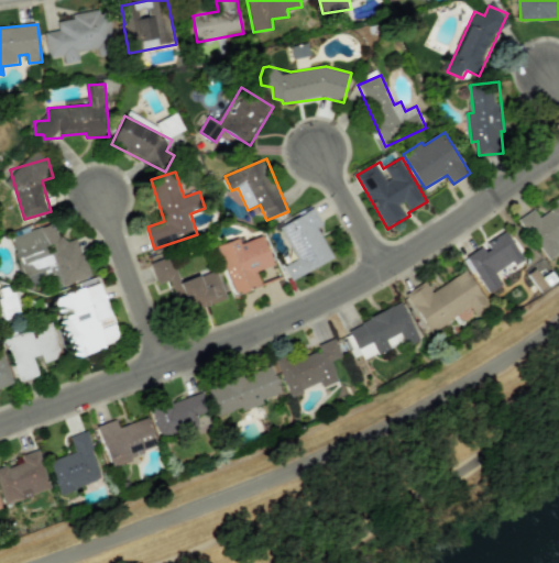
[(523,218),(550,261),(558,255),(558,199),(556,201),(558,205),(558,208),(541,217),(537,209),(523,218)]
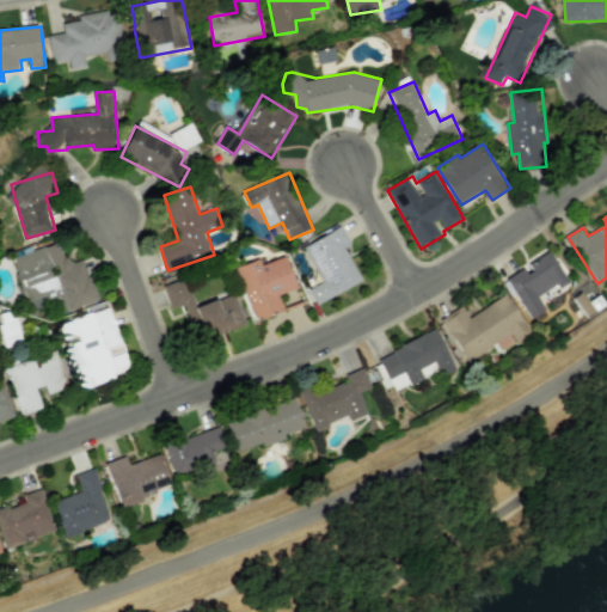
[(365,281),(347,249),(353,245),(343,226),(307,246),(325,281),(311,289),(318,305),(365,281)]
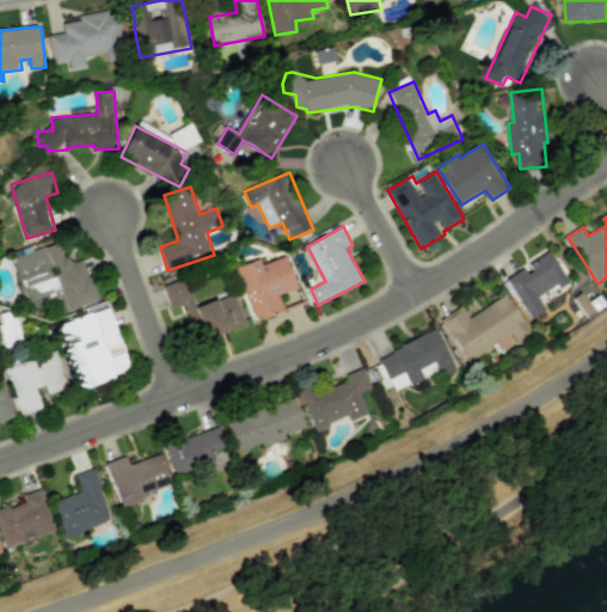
[(102,299),(84,259),(72,264),(61,240),(12,262),(32,310),(57,299),(63,314),(102,299)]
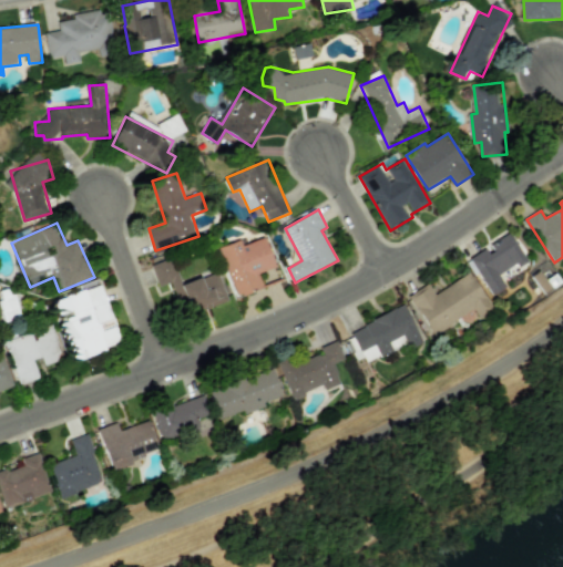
[(495,296),(510,287),(503,274),(521,264),(522,267),(531,261),(514,232),(490,246),(491,247),(473,258),(495,296)]
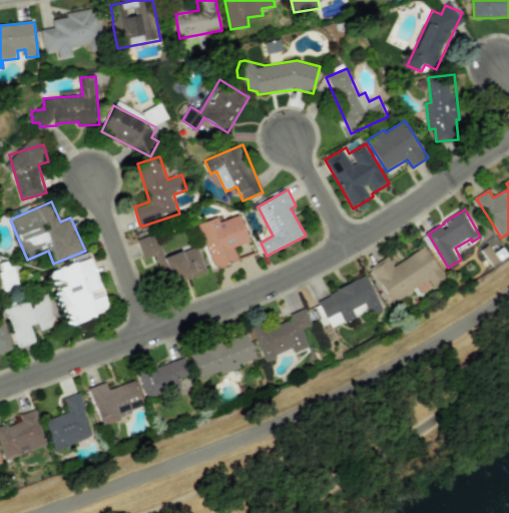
[(200,223),(215,269),(240,261),(235,246),(250,241),(241,214),(221,221),(219,217),(200,223)]
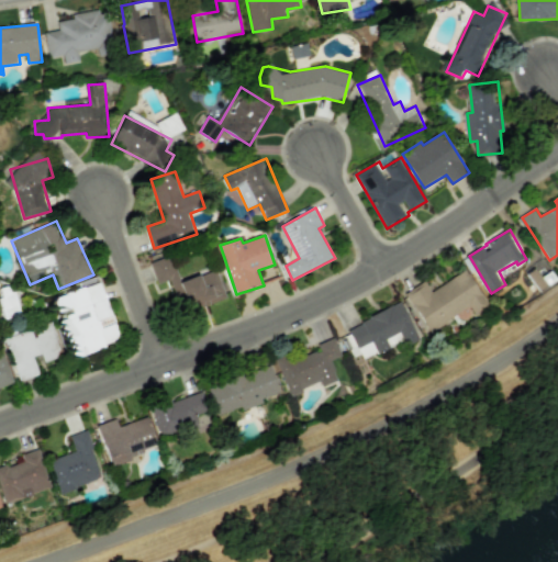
[(229,298),(219,269),(182,281),(174,256),(152,262),(159,284),(173,280),(183,313),(229,298)]
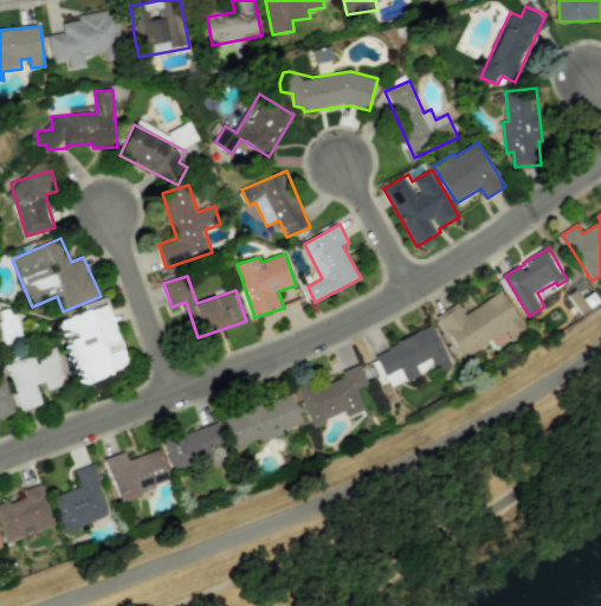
[(439,316),(465,359),(510,331),(515,340),(530,331),(505,291),(467,314),(460,303),(439,316)]
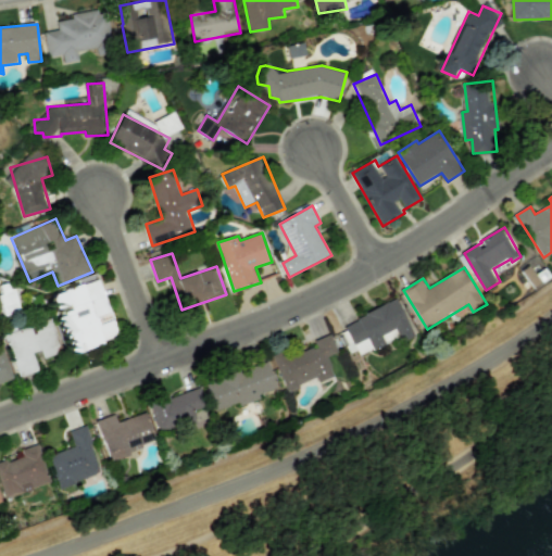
[(54,293),(60,313),(72,354),(121,339),(102,279),(54,293)]
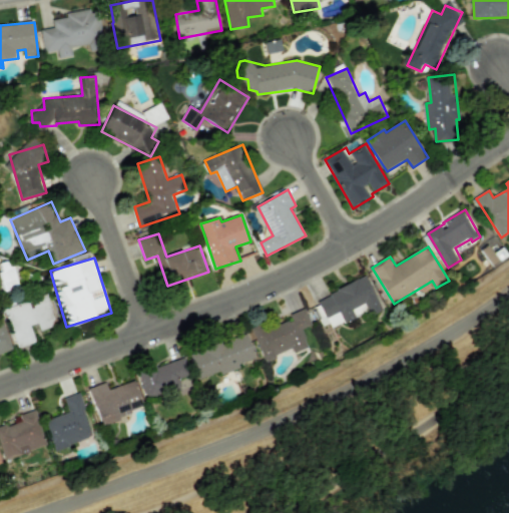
[(334,328),(372,311),(374,316),(385,311),(368,276),(319,300),(323,309),(317,312),(324,326),(331,322),(334,328)]
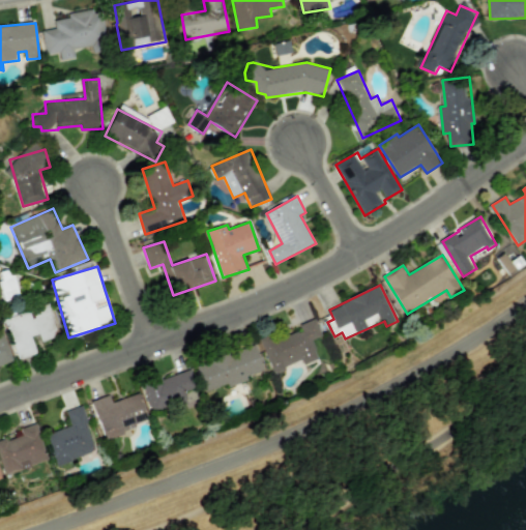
[(19,359),(37,353),(32,336),(39,333),(41,342),(61,335),(51,303),(32,310),(32,311),(6,319),(19,359)]
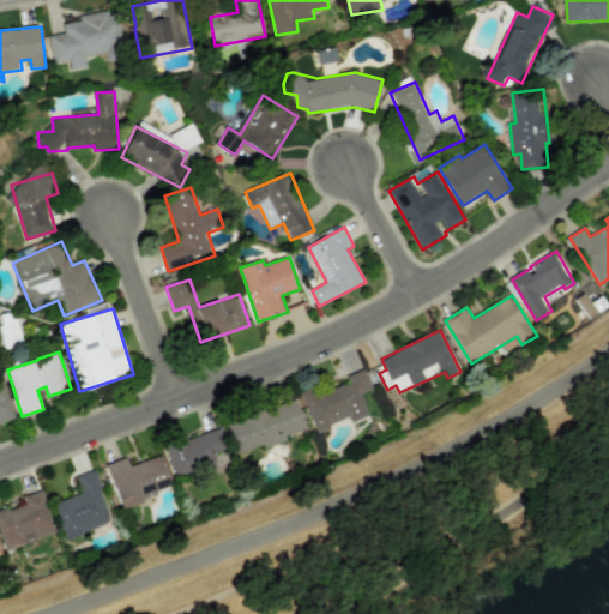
[(305,397),(319,432),(353,419),(354,422),(372,415),(363,395),(375,390),(367,368),(349,377),(350,378),(305,397)]
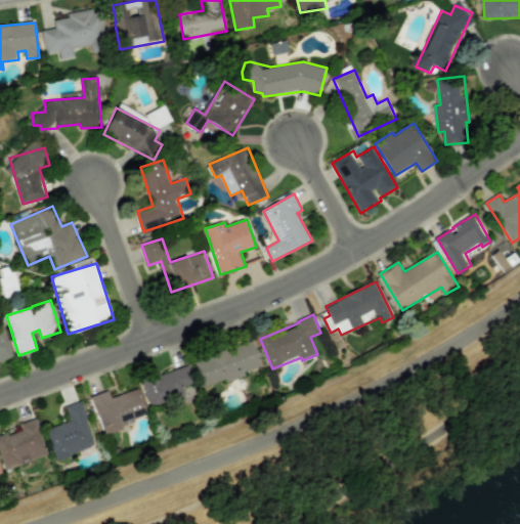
[(0,361),(15,357),(4,326),(0,328),(0,361)]
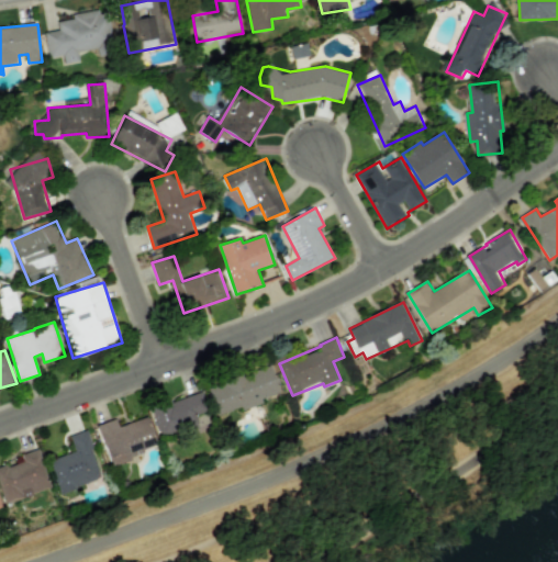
[(281,393),(271,366),(210,386),(220,416),(245,407),(246,411),(265,404),(264,400),(281,393)]
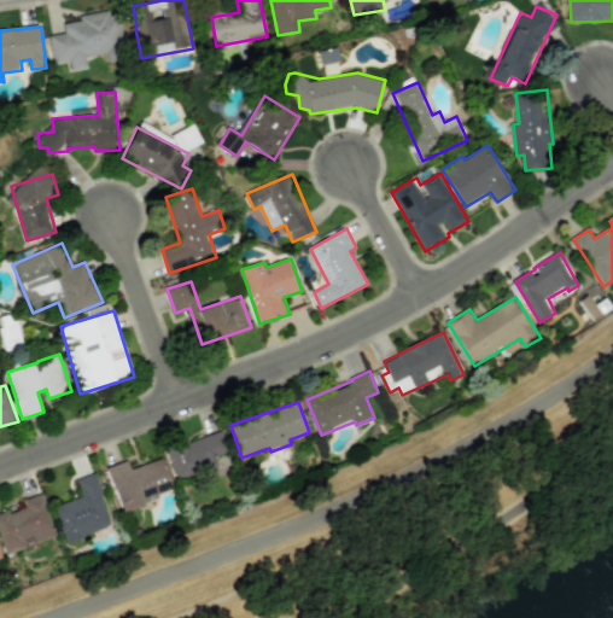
[(169,449),(180,482),(221,467),(217,456),(232,452),(223,430),(169,449)]
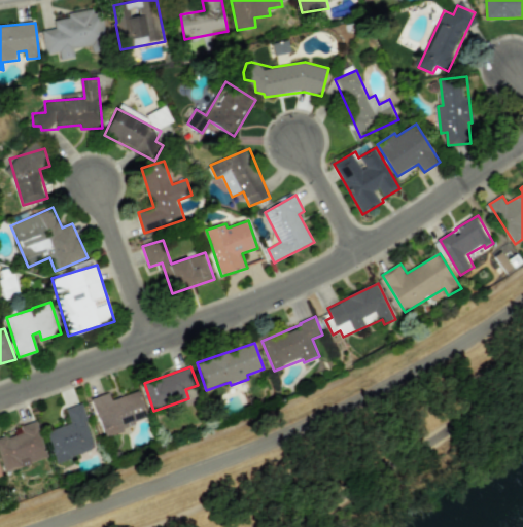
[(104,435),(150,421),(140,391),(113,399),(110,393),(93,398),(104,435)]
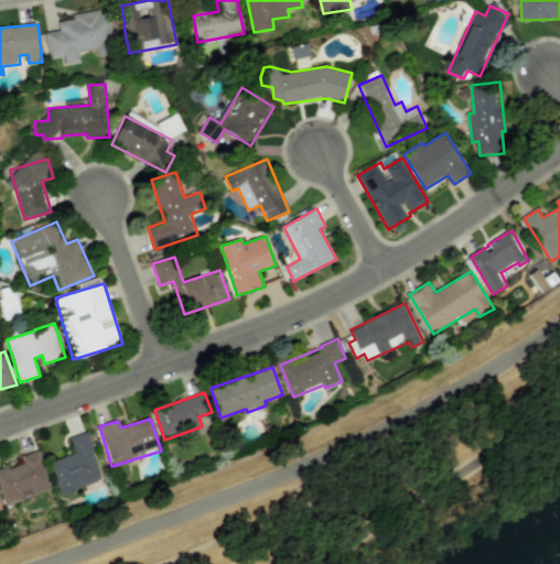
[(51,462),(62,495),(105,480),(89,432),(72,437),(77,453),(51,462)]
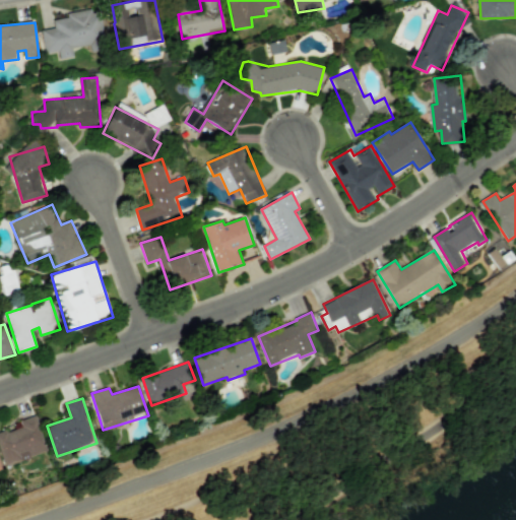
[(49,452),(38,415),(21,420),(22,427),(0,433),(0,449),(5,465),(49,452)]
